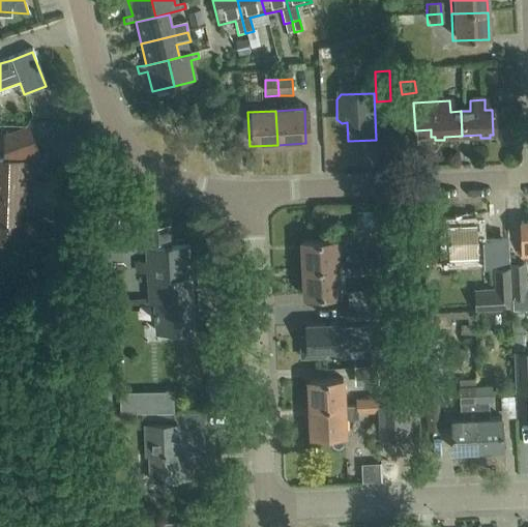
[(5,138),(4,152),(4,163),(0,162),(0,249),(12,250),(23,241),(26,163),(39,158),(29,129),(5,138)]
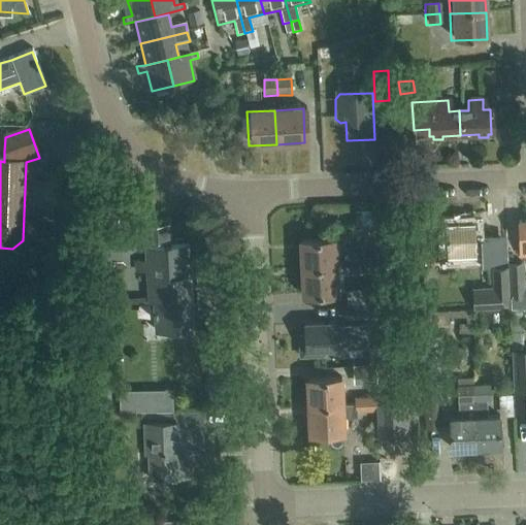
[(525,222),(516,223),(517,247),(518,247),(518,257),(525,257),(525,222)]
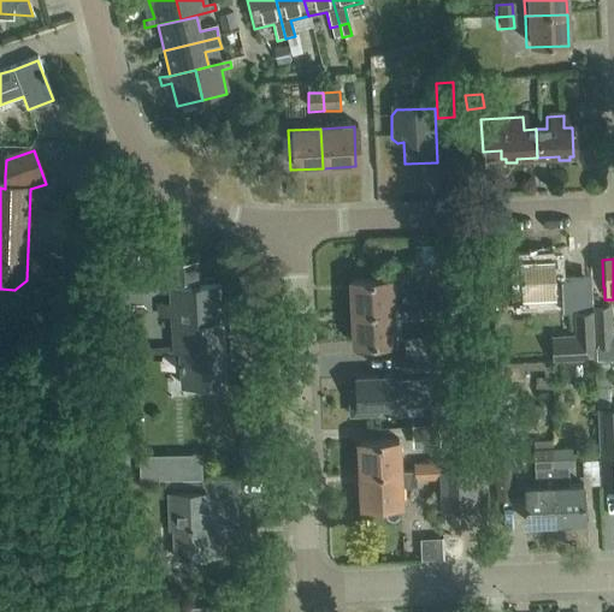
[(573,308),(572,280),(554,280),(554,263),(520,265),(521,308),(551,307),(553,309),(573,308)]
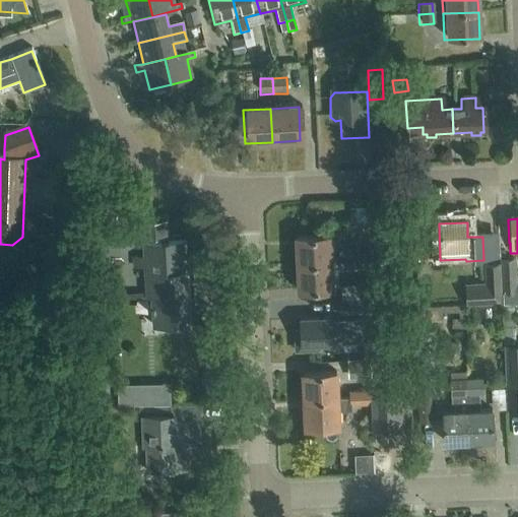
[(295,238),(297,266),(330,264),(329,237),(295,238)]
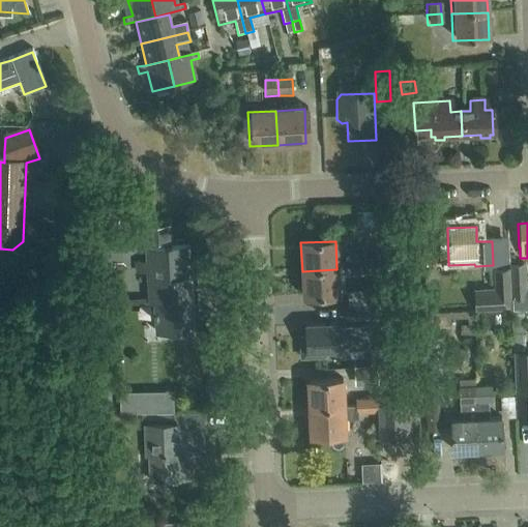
[(137,274),(148,274),(150,304),(153,304),(155,334),(193,332),(188,249),(146,251),(146,264),(136,265),(137,274)]
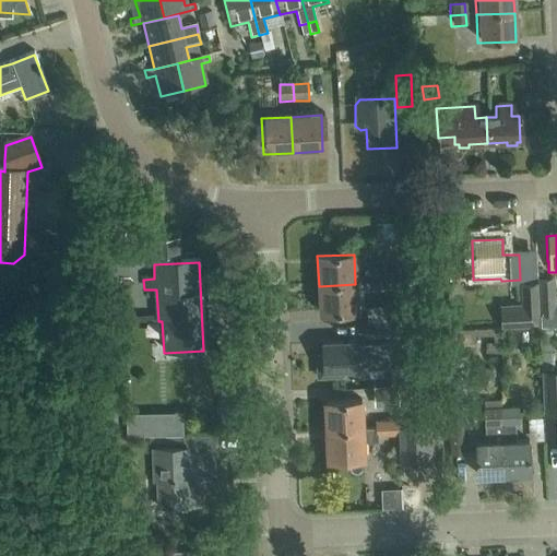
[(447,283),(462,283),(462,271),(447,272),(447,283)]
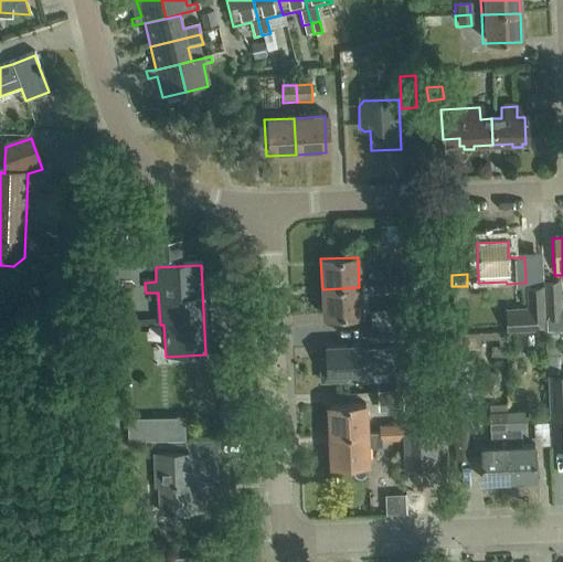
[(371,294),(383,294),(383,277),(370,278),(371,294)]
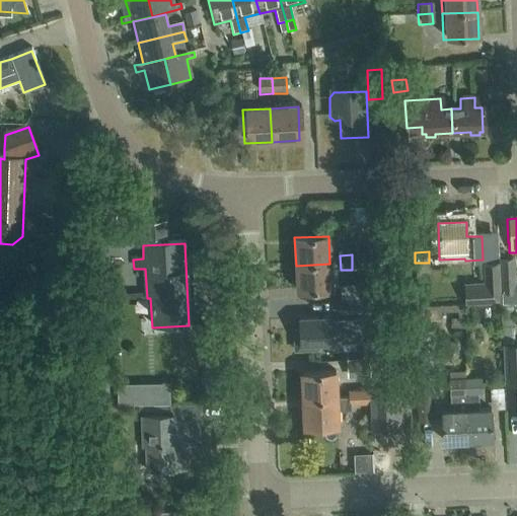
[(363,269),(363,261),(362,254),(352,254),(352,270),(363,269)]
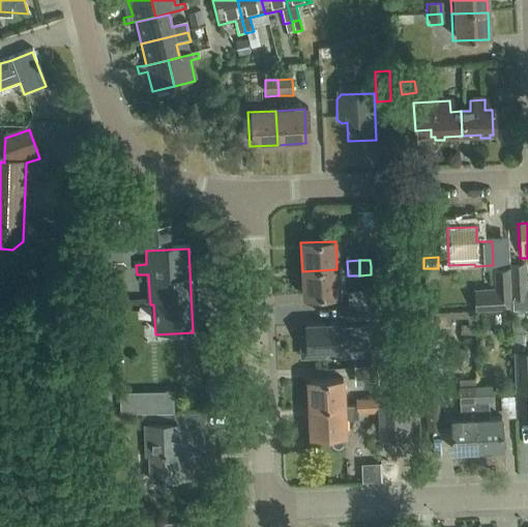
[(384,266),(371,266),(371,274),(371,279),(384,279),(384,266)]
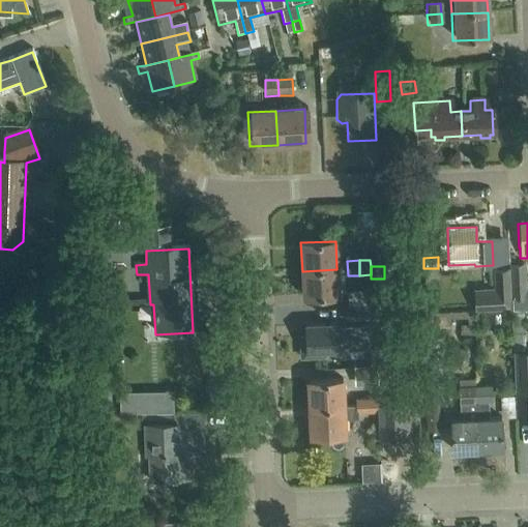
[(527,313),(526,266),(509,267),(509,270),(512,312),(527,313)]
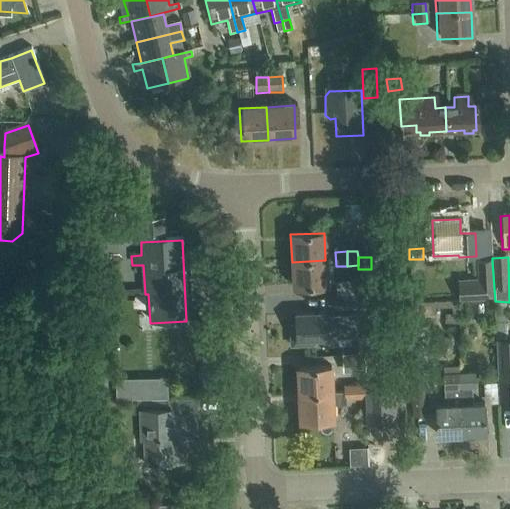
[(325,260),(292,262),(293,289),(326,287),(325,260)]
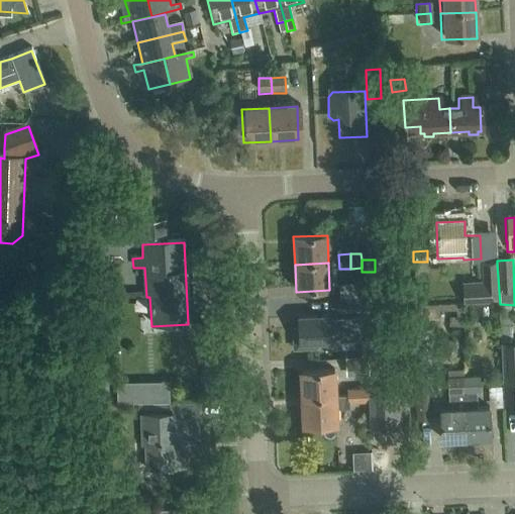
[(500,304),(497,264),(481,265),(482,284),(461,284),(462,307),(500,305),(500,304)]
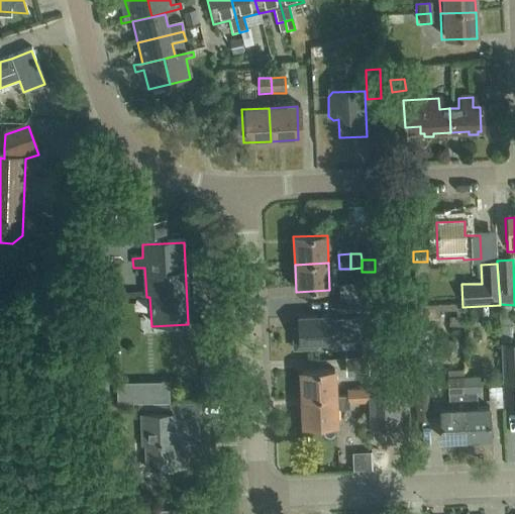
[(364,300),(335,302),(336,314),(365,313),(364,300)]
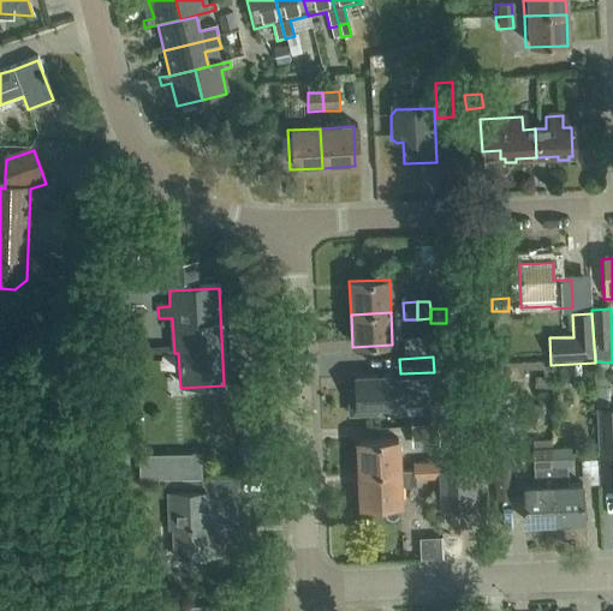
[(376,409),(392,408),(392,407),(420,407),(435,406),(434,382),(420,383),(391,383),(391,378),(353,381),(355,394),(346,394),(347,418),(376,417),(376,409)]
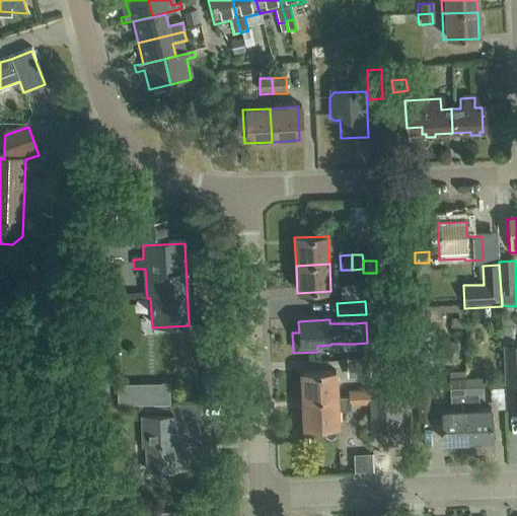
[(224,332),(216,332),(207,332),(207,350),(225,349),(224,332)]
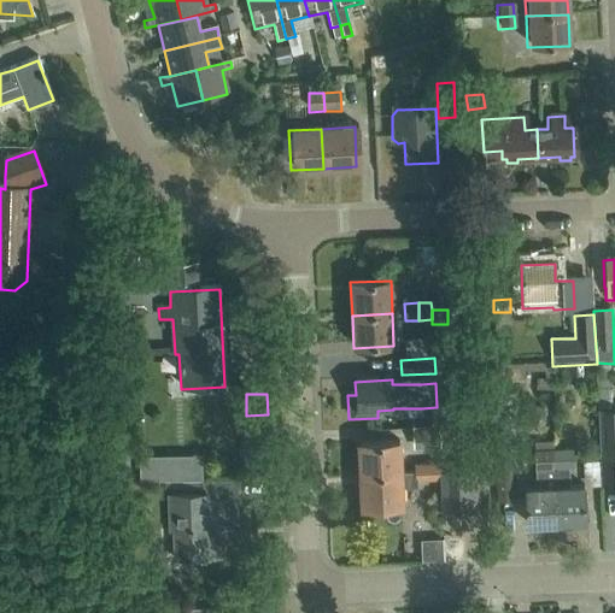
[(614,411),(599,412),(601,457),(614,455),(614,411)]
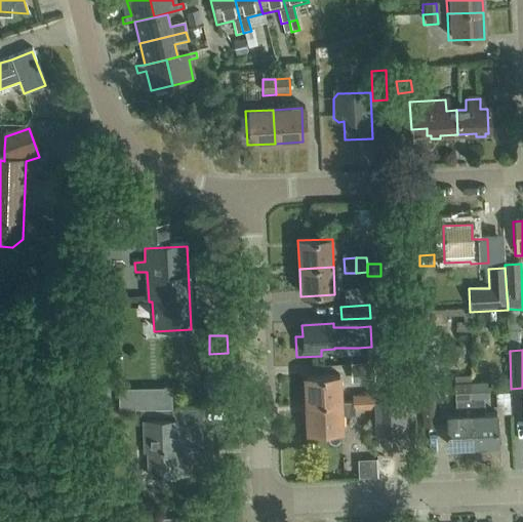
[(351,366),(352,386),(375,385),(374,365),(351,366)]
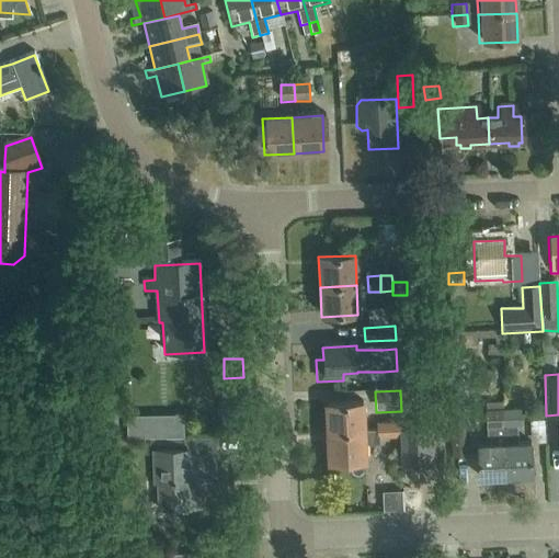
[(449,402),(451,431),(452,458),(466,457),(465,430),(464,402),(449,402)]
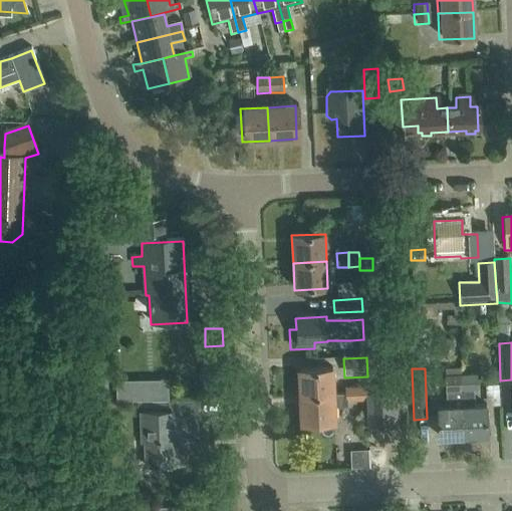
[(329,396),(332,396),(331,369),(298,370),(299,398),(329,396)]
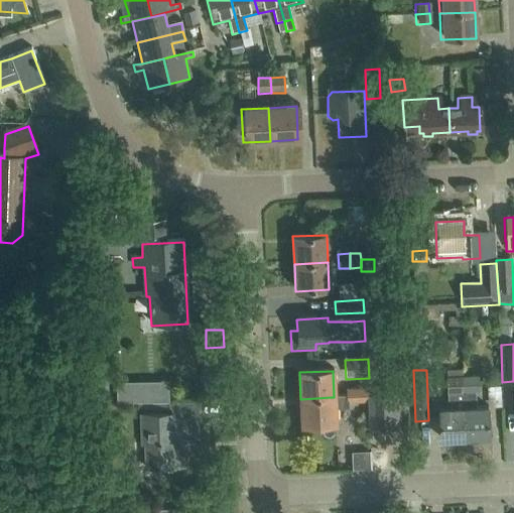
[(478,377),(463,378),(464,395),(465,409),(464,409),(465,439),(488,438),(487,408),(477,408),(477,394),(480,394),(478,377)]
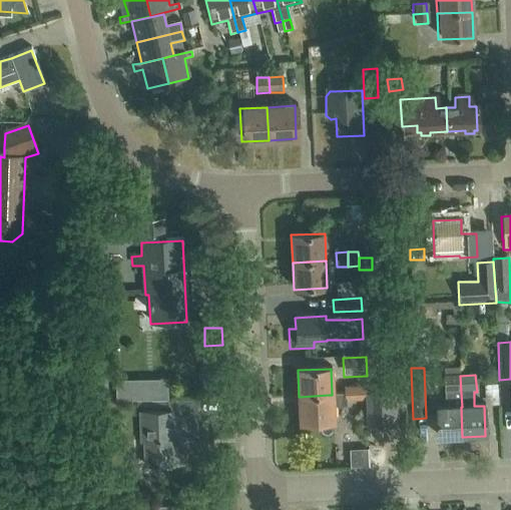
[(461,393),(460,376),(444,377),(444,393),(445,393),(446,402),(449,402),(449,407),(437,408),(438,438),(462,437),(461,407),(462,407),(461,393)]
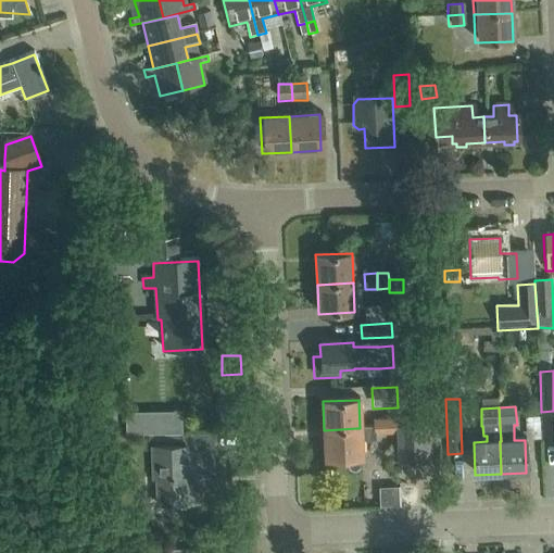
[(382,419),(382,435),(395,434),(394,427),(394,418),(382,419)]
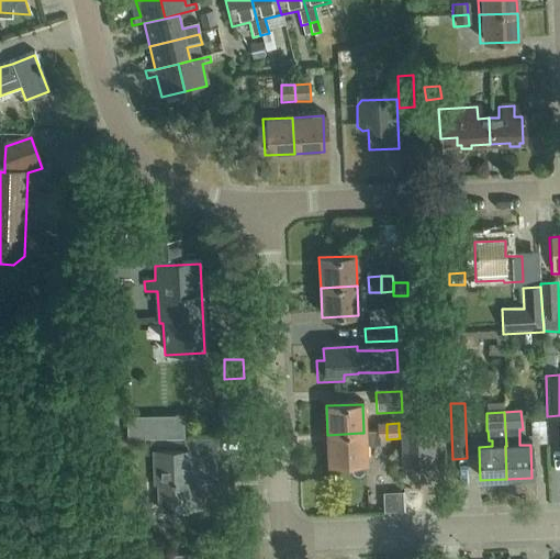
[(373,433),(373,435),(373,439),(378,439),(387,439),(387,425),(387,424),(374,424),(374,432),(373,433)]
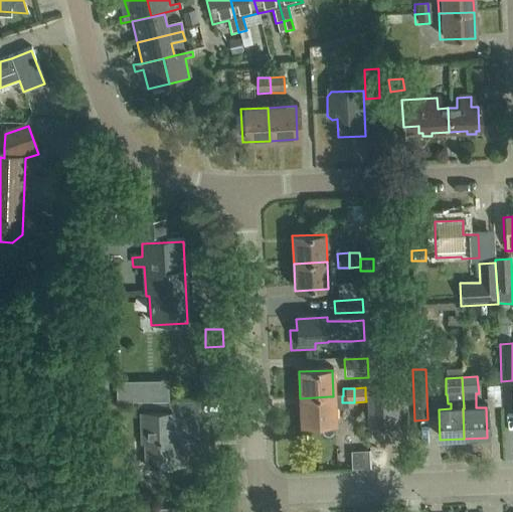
[(394,394),(365,395),(366,401),(367,430),(395,428),(394,394)]
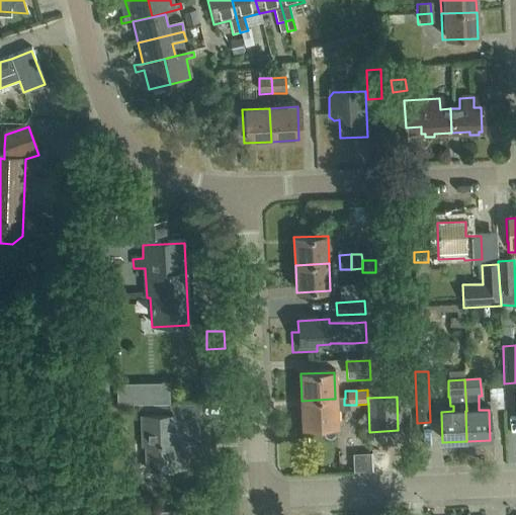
[(349,411),(348,405),(344,405),(344,401),(343,399),(337,399),(335,399),(332,399),(302,401),(298,401),(299,427),(334,426),(333,412),(349,411)]
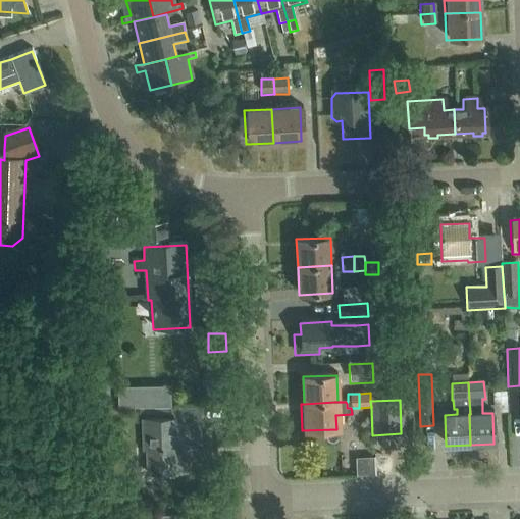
[(200,453),(200,440),(199,410),(172,411),(172,420),(142,421),(143,452),(146,452),(147,475),(190,474),(189,453),(200,453)]
